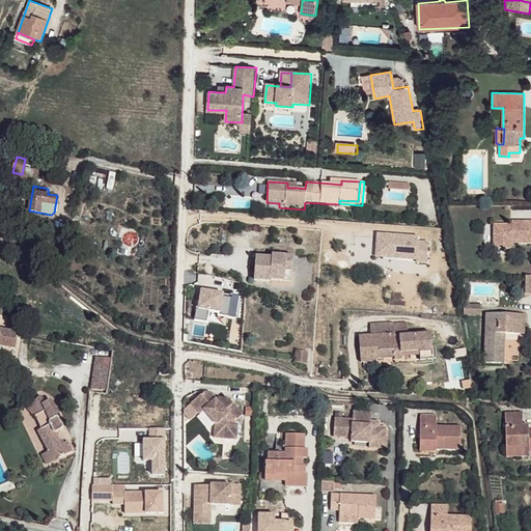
[(519,225),(512,224),(495,224),(494,243),(504,243),(505,249),(512,249),(512,244),(530,243),(530,221),(518,221),(519,225)]
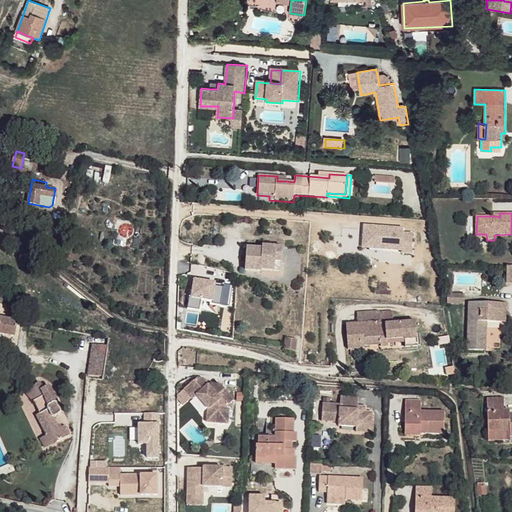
[(402,229),(363,226),(362,247),(368,248),(368,250),(382,251),(382,248),(397,249),(396,253),(410,254),(412,234),(402,233),(402,229)]
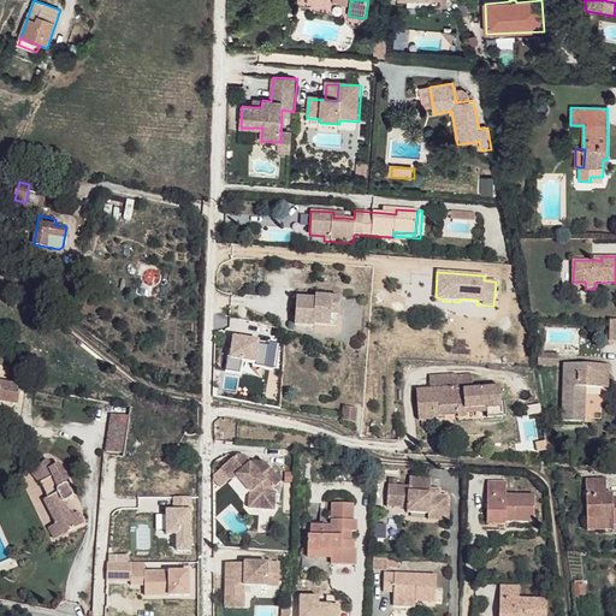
[(315,321),(339,323),(341,298),(317,297),(317,301),(298,298),(296,326),(315,327),(315,321)]
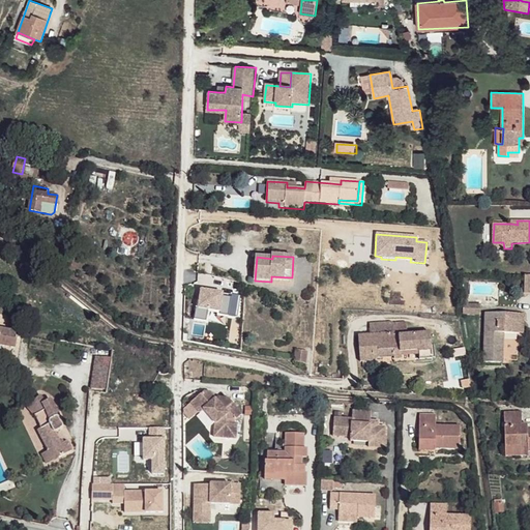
[(223,294),(201,290),(198,308),(196,308),(194,320),(206,322),(208,311),(219,313),(218,315),(228,316),(231,298),(222,296),(223,294)]
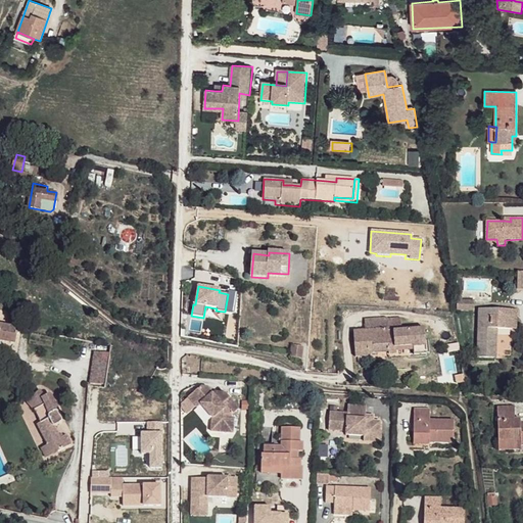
[(458,300),(458,310),(473,310),(473,301),(458,300)]
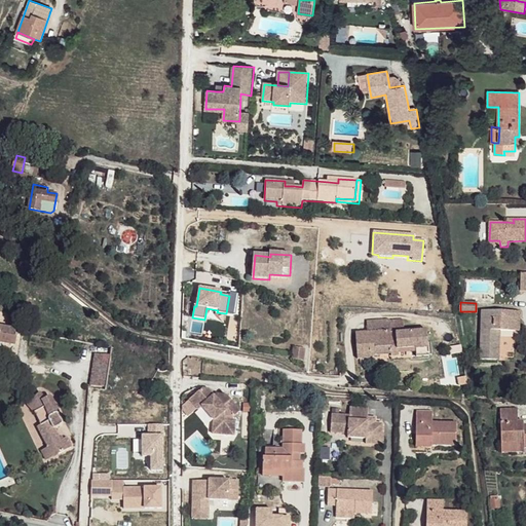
[(500,331),(515,331),(516,318),(521,318),(521,311),(482,310),(480,360),(499,360),(500,331)]
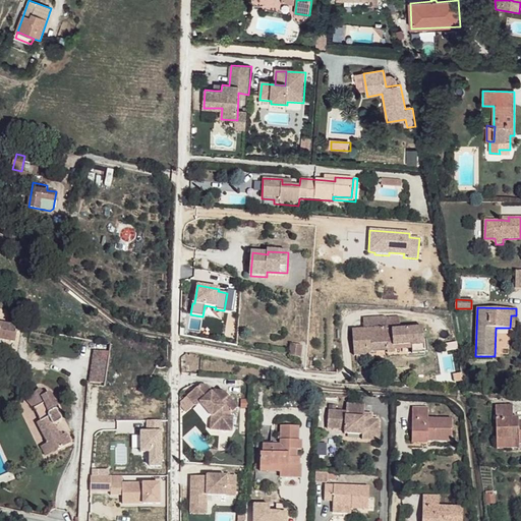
[(20,315),(11,313),(8,325),(0,324),(0,325),(0,339),(15,342),(18,327),(20,315)]
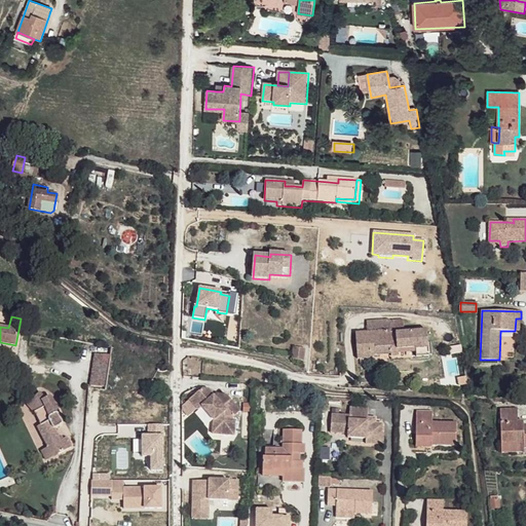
[(368,333),(390,331),(390,321),(390,320),(367,322),(368,333)]
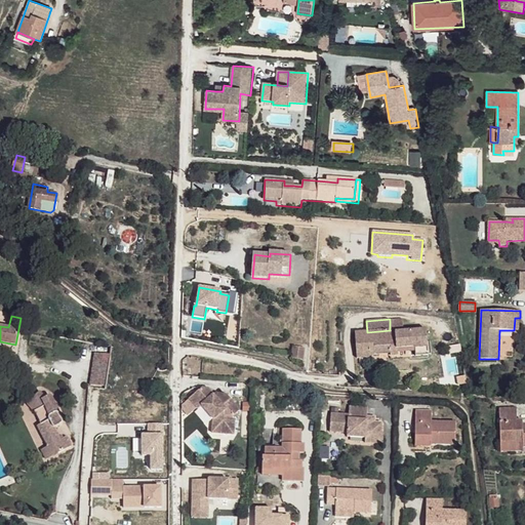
[(390,320),(390,330),(390,335),(396,334),(396,331),(403,331),(401,319),(390,320)]
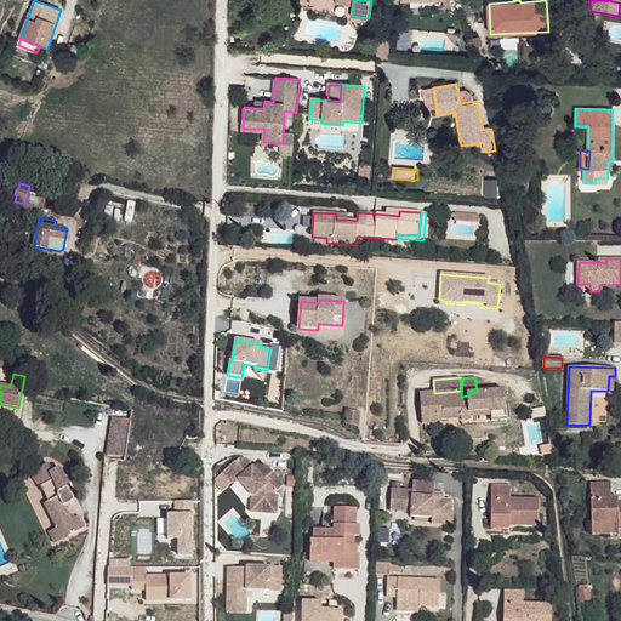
[(461,397),(461,391),(434,393),(420,393),(421,426),(438,425),(437,420),(445,420),(444,414),(462,411),(462,419),(462,421),(469,421),(469,414),(490,411),(491,420),(491,421),(507,421),(503,391),(477,392),(468,392),(468,396),(461,397)]
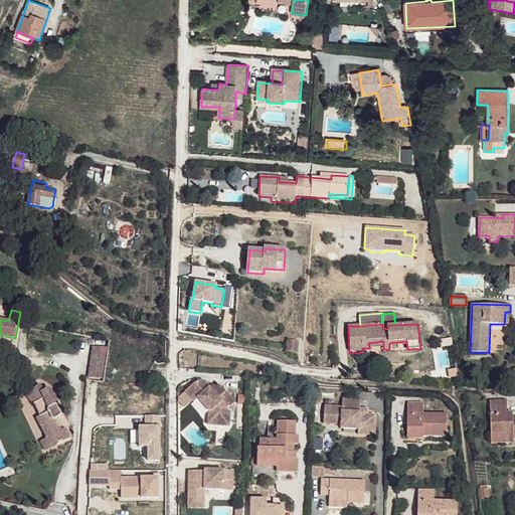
[(95,348),(90,377),(104,379),(110,350),(95,348)]
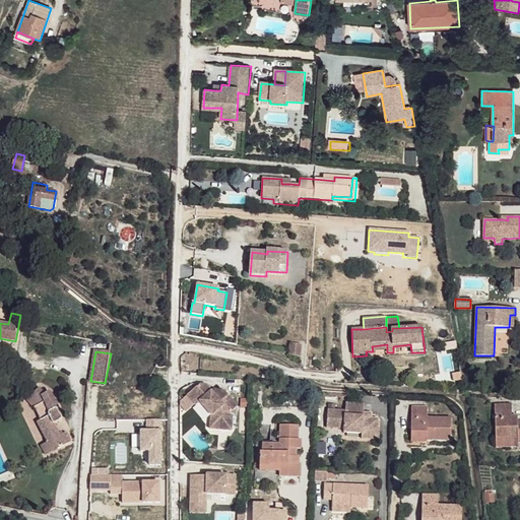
[(217,396),(212,390),(207,383),(200,383),(188,393),(196,402),(199,400),(211,414),(210,428),(232,430),(232,415),(230,411),(217,396)]
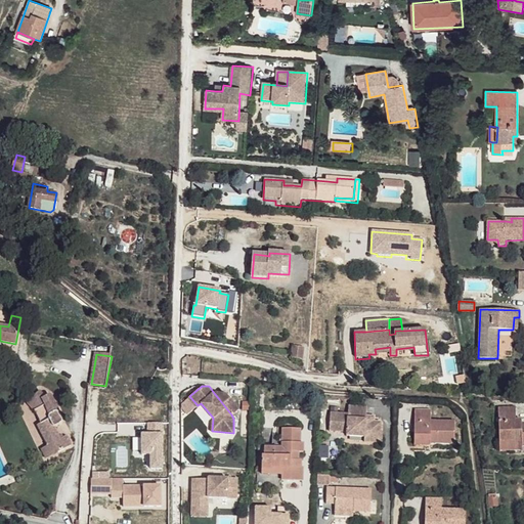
[(38,424),(49,443),(53,440),(59,450),(72,443),(73,443),(72,437),(69,435),(64,434),(62,435),(57,425),(59,424),(62,421),(62,419),(63,417),(59,409),(52,397),(48,395),(46,394),(43,395),(39,390),(27,401),(34,410),(41,421),(38,424)]
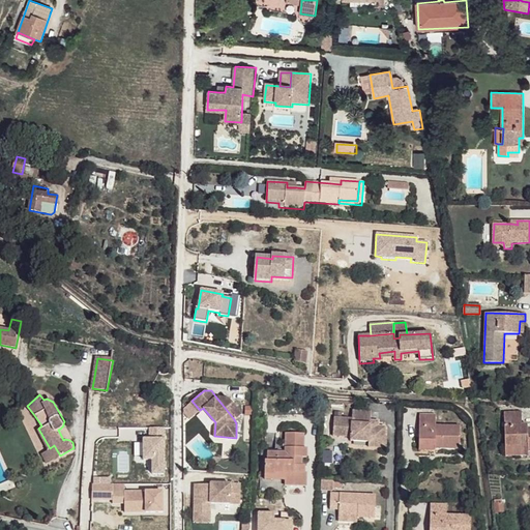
[(219,394),(216,398),(222,404),(230,398),(219,394)]
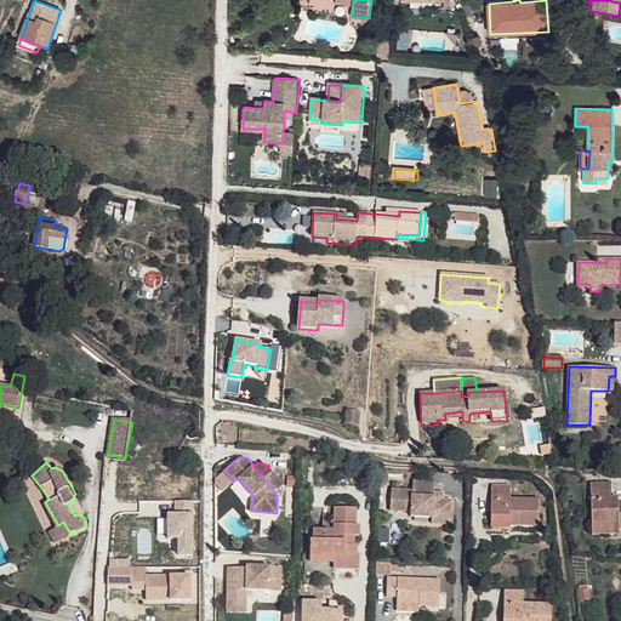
[(284,483),(269,466),(260,473),(274,491),(284,483)]
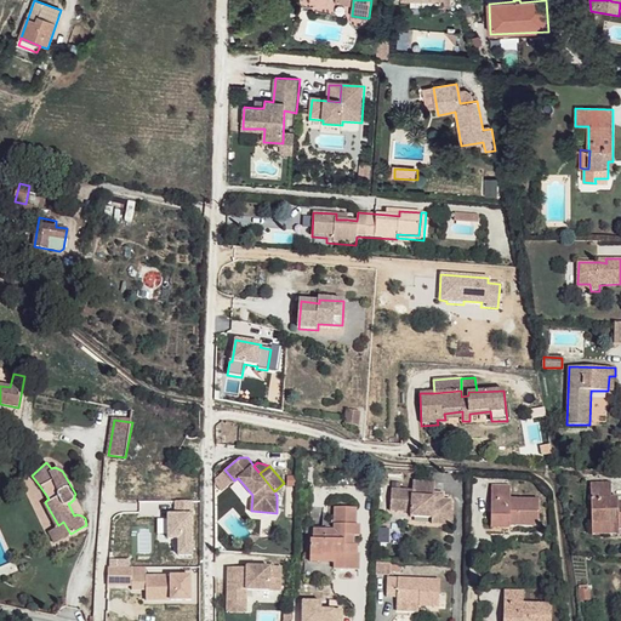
[(234,480),(224,469),(220,473),(229,485),(234,480)]
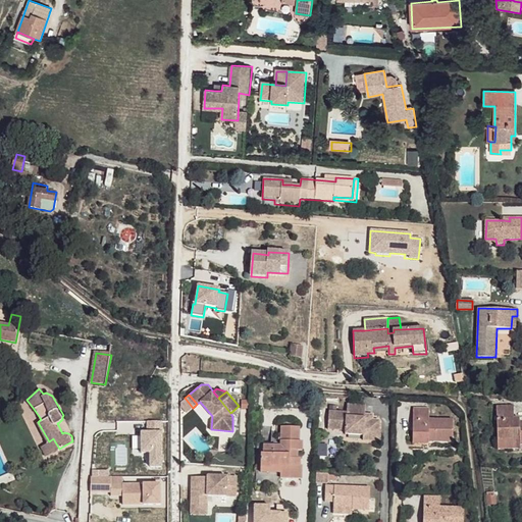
[(368,419),(367,413),(363,413),(363,404),(347,403),(346,411),(329,410),(328,429),(345,429),(346,434),(347,434),(362,434),(363,439),(373,440),(373,429),(377,429),(377,419),(372,419),(368,419)]
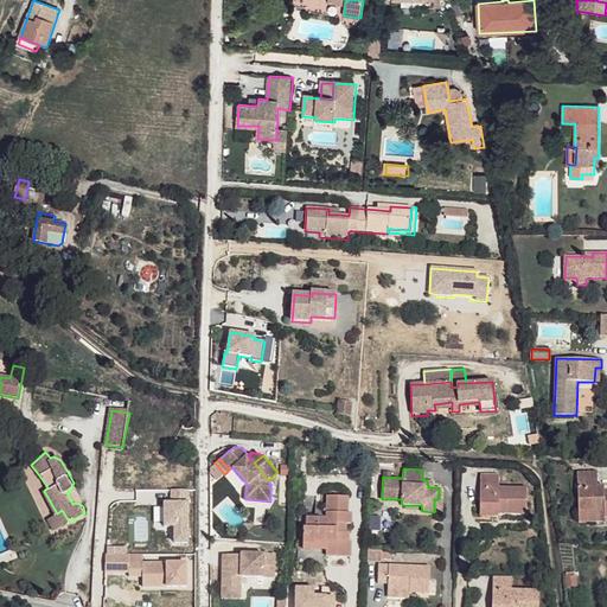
[(596,472),(577,472),(580,523),(601,522),(601,512),(605,512),(606,518),(606,517),(606,491),(605,491),(605,486),(596,486),(596,472)]
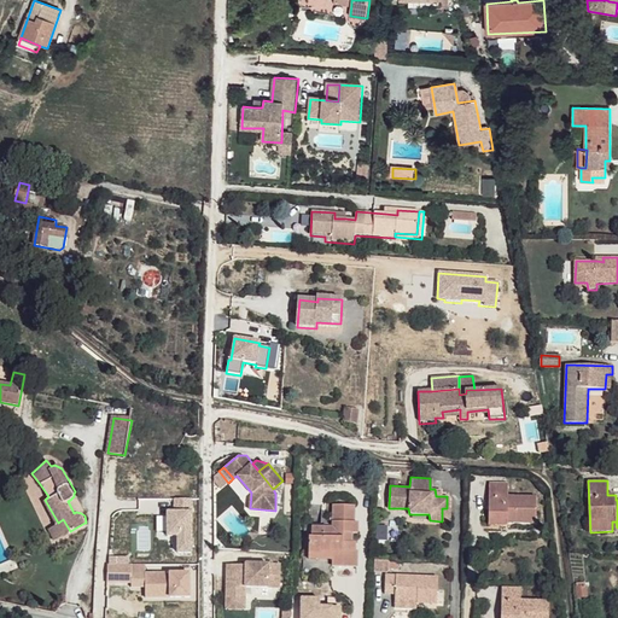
[(489,484),(490,522),(507,522),(508,524),(536,524),(537,497),(508,496),(508,484),(489,484)]
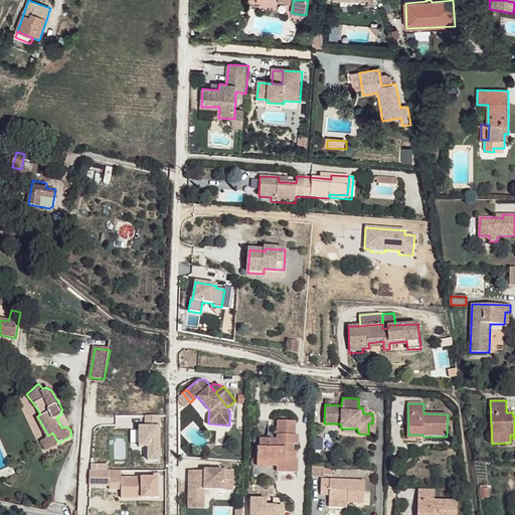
[(290,444),(294,444),(298,445),(299,436),(296,436),(296,421),(278,421),(277,440),(261,440),(260,449),(258,449),(258,465),(266,465),(266,461),(277,462),(277,468),(277,473),(298,473),(299,459),(297,459),(296,453),(294,453),(290,452),(290,444)]
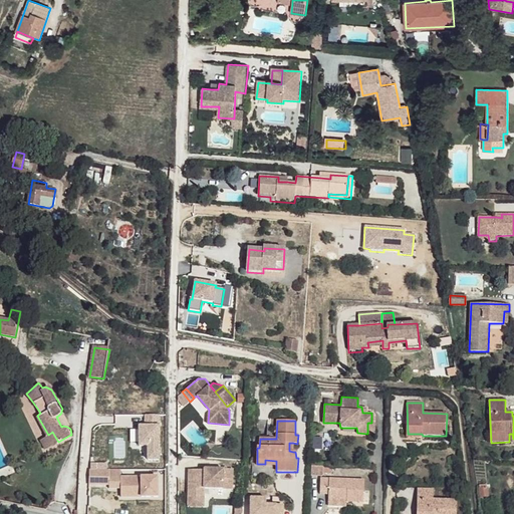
[(52,432),(48,435),(41,439),(47,448),(58,442),(52,432)]
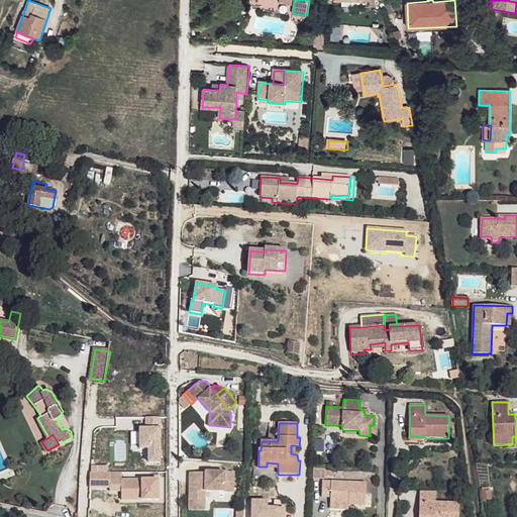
[(9,468),(0,473),(0,481),(13,474),(9,468)]
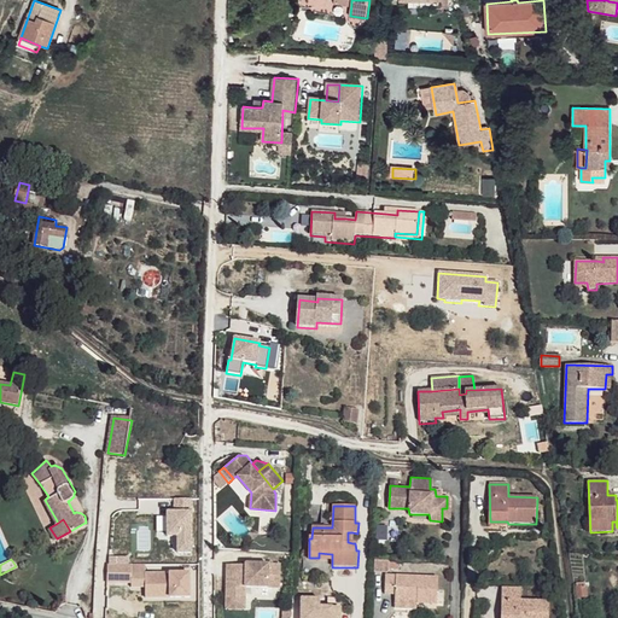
[(374,560),(374,571),(400,571),(400,560),(374,560)]
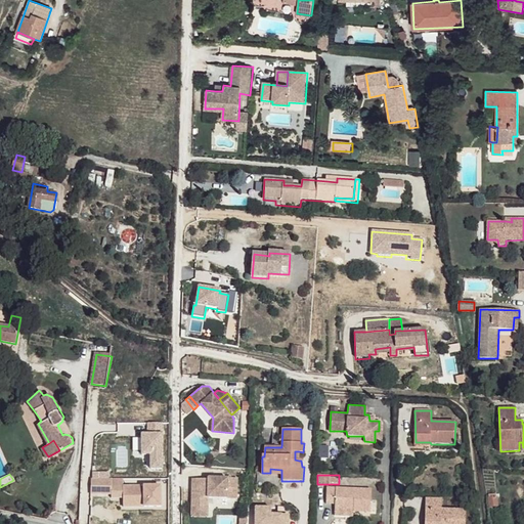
[(114,479),(93,479),(93,494),(113,494),(114,479)]
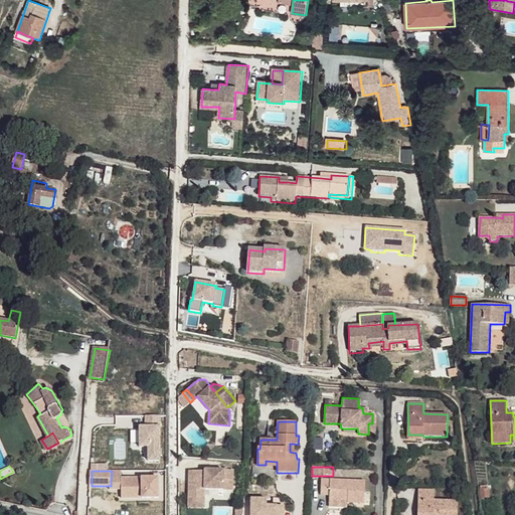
[(112,471),(111,486),(111,490),(123,490),(123,479),(124,471),(112,471)]
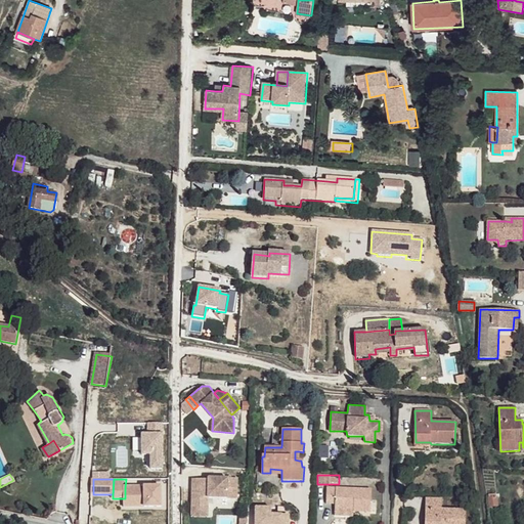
[(191,479),(189,506),(206,507),(207,498),(235,500),(237,480),(208,479),(208,480),(191,479)]
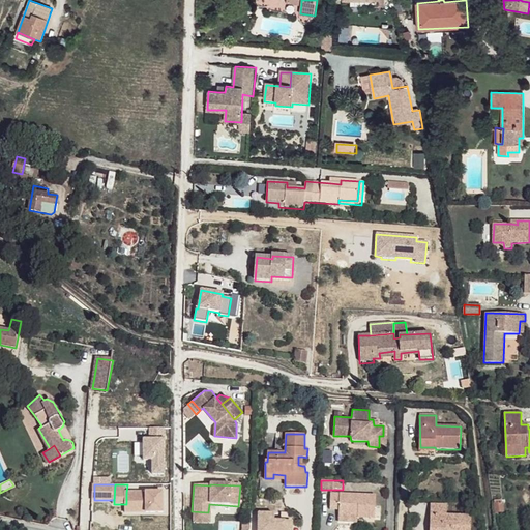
[(165,494),(126,493),(126,504),(126,513),(165,514),(165,494)]
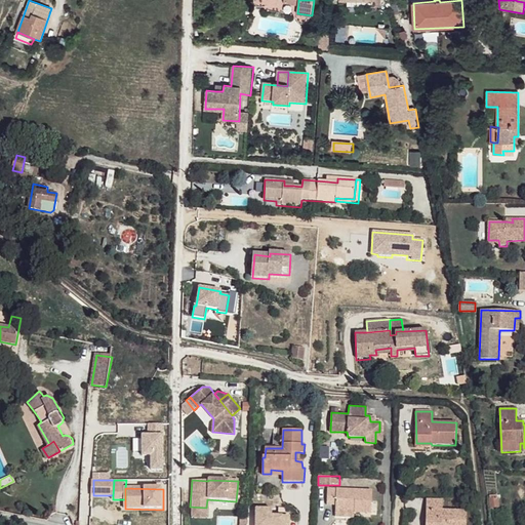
[(328,488),(327,503),(336,505),(336,508),(354,509),(354,511),(371,513),(372,490),(328,488)]
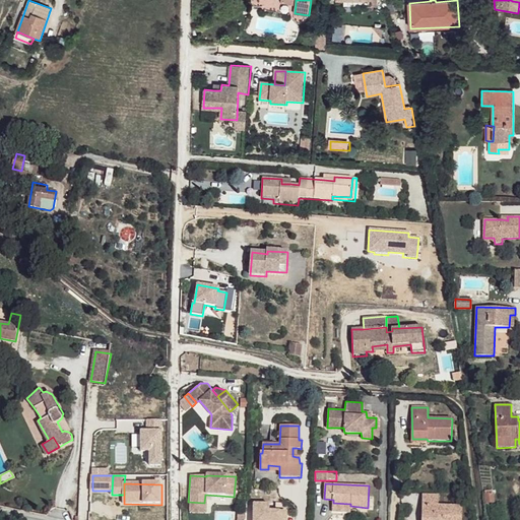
[(493,493),(485,494),(486,503),(495,503),(493,493)]
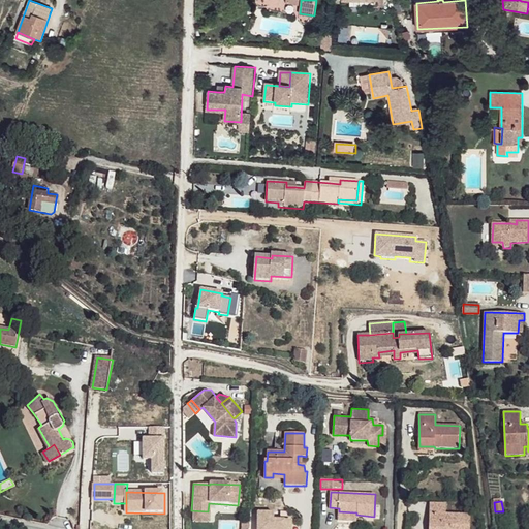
[(430,503),(429,528),(469,528),(470,516),(446,514),(446,504),(430,503)]
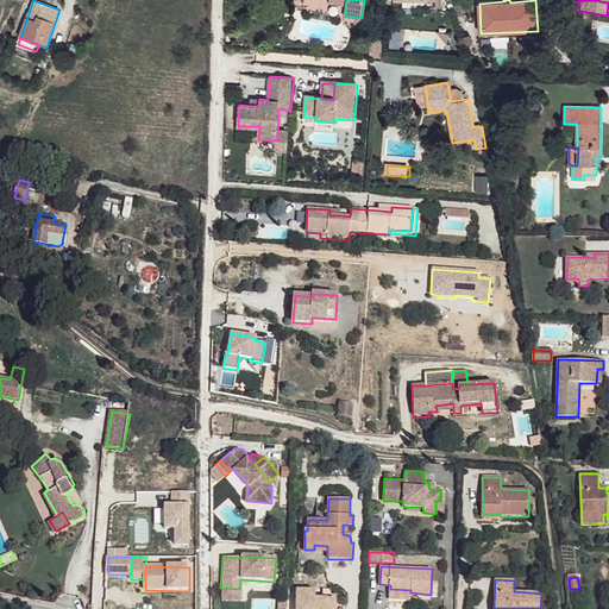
[(239,589),(220,588),(219,600),(238,602),(239,589)]
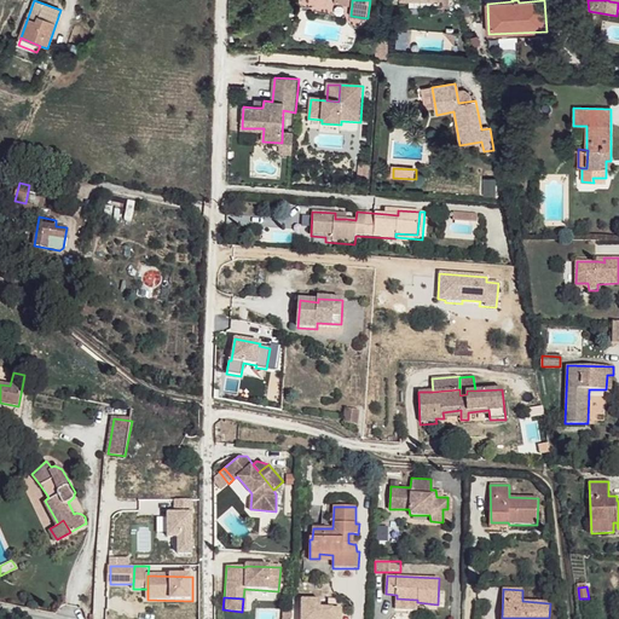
[(320,600),(301,600),(301,618),(340,618),(341,608),(320,608),(320,600)]
